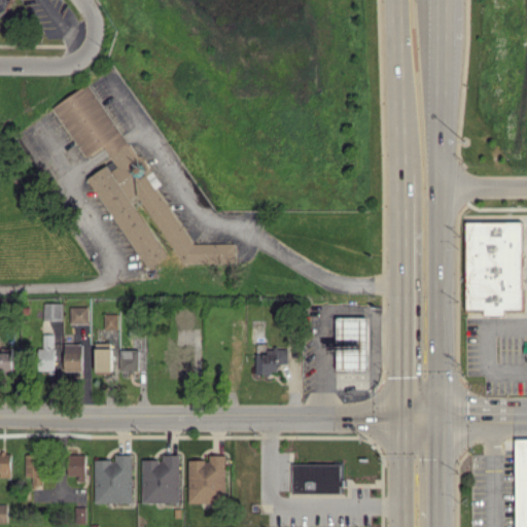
[(0,0),(0,23),(2,23),(10,0),(0,0)]
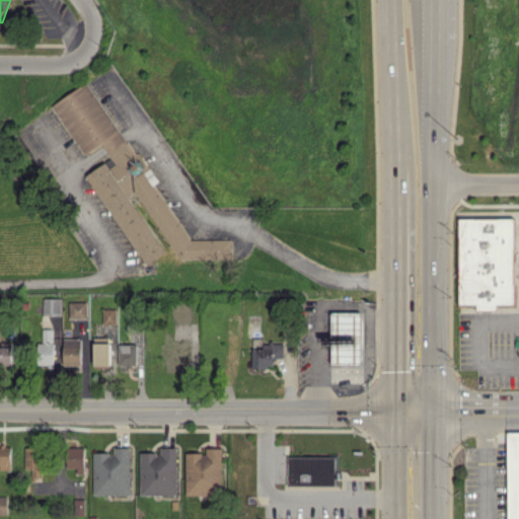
[(176,258),(189,258),(191,257),(230,258),(230,239),(186,238),(146,170),(144,171),(89,80),(52,103),(82,155),(99,145),(102,145),(110,158),(87,172),(143,265),(163,251),(129,195),(136,191),(176,258)]
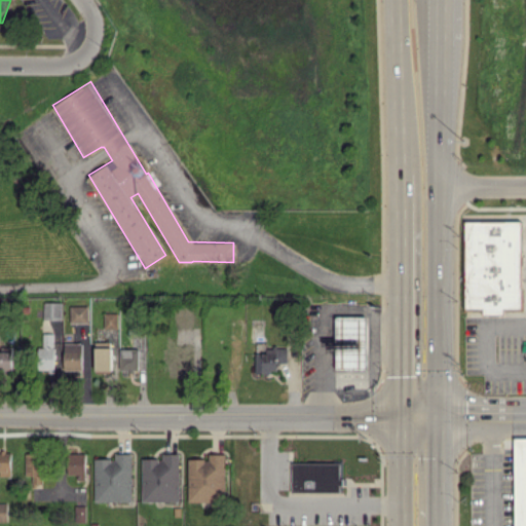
[(520,308),(520,221),(464,221),(464,309),(483,309),(483,314),(502,313),(502,308),(520,308)]
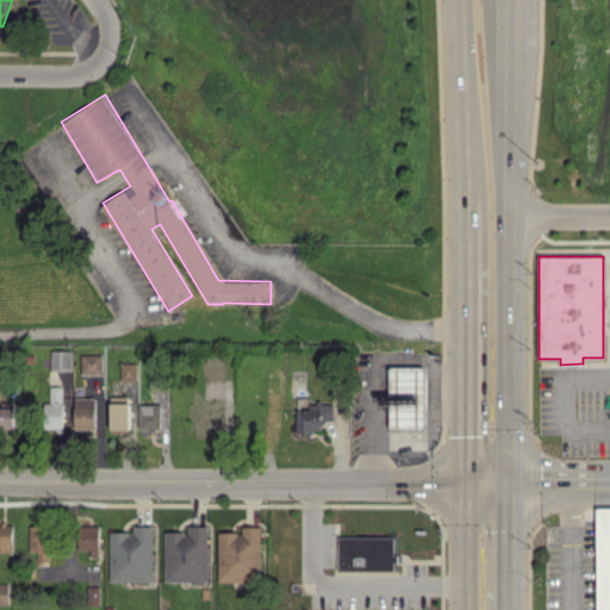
[(70,350),(50,350),(49,369),(70,369),(70,350)]
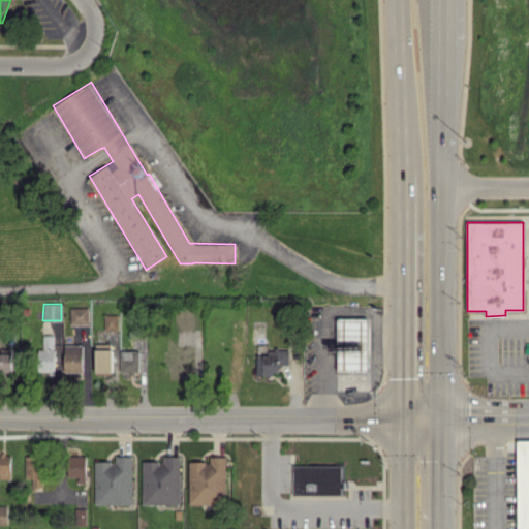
[(70,323),(88,323),(88,307),(69,308),(70,323)]
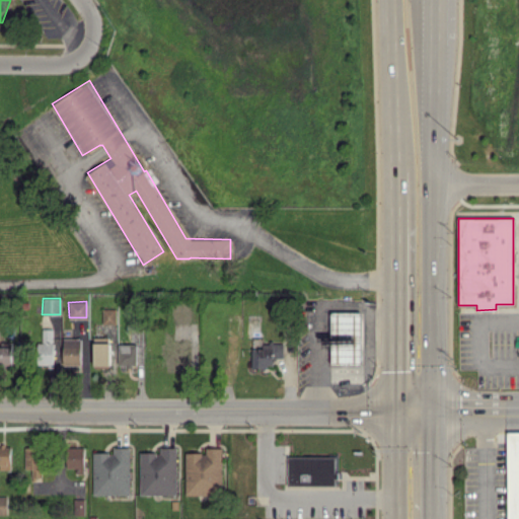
[(190,304),(172,304),(171,320),(189,320),(190,304)]
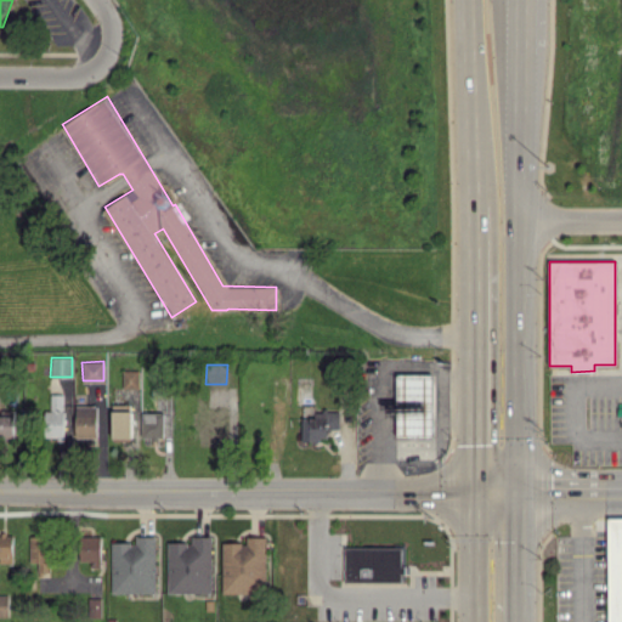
[(137,388),(139,371),(123,371),(122,388),(137,388)]
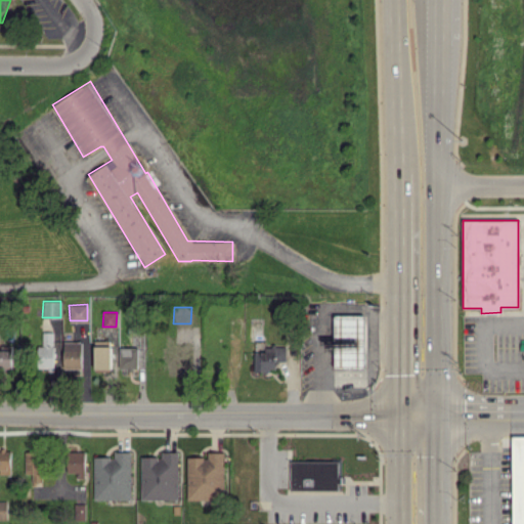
[(365,315),(334,314),(333,367),(364,368),(365,315)]
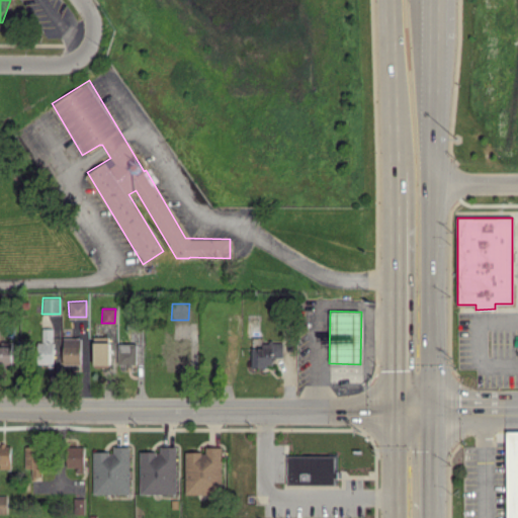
[(41,328),(41,341),(37,341),(38,364),(53,363),(52,328),(41,328)]
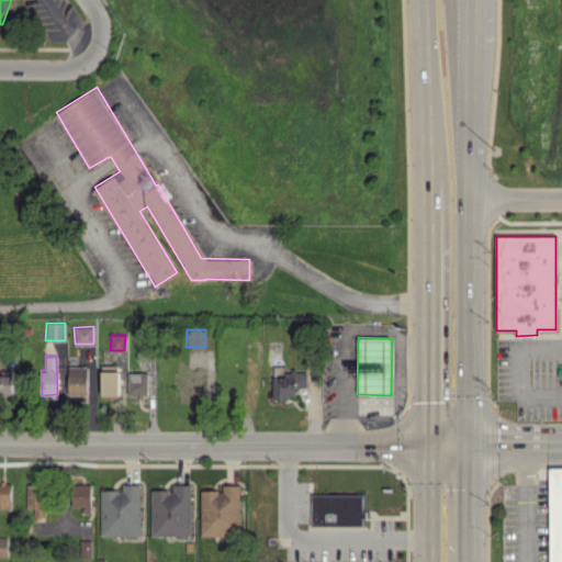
[(119,396),(119,366),(101,364),(101,395),(119,396)]
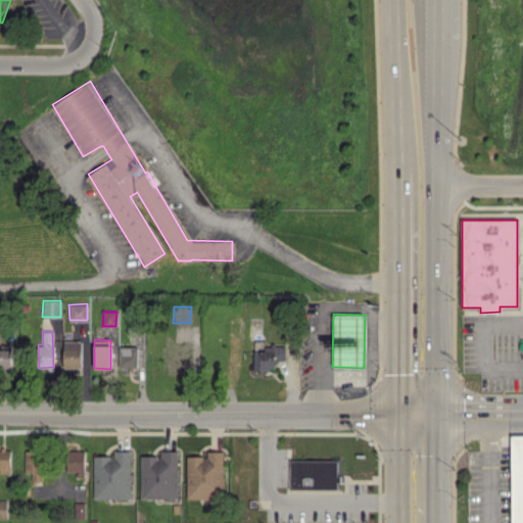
[(63,367),(82,367),(82,340),(63,340),(63,367)]
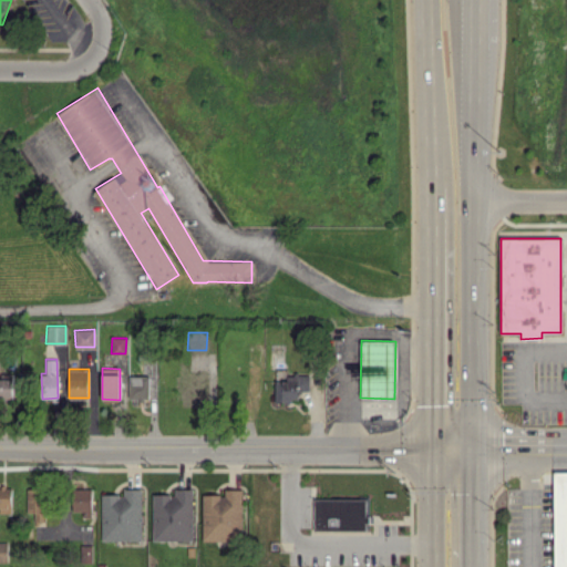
[(207,370),(191,369),(191,385),(176,385),(176,400),(187,400),(187,401),(206,401),(207,370)]
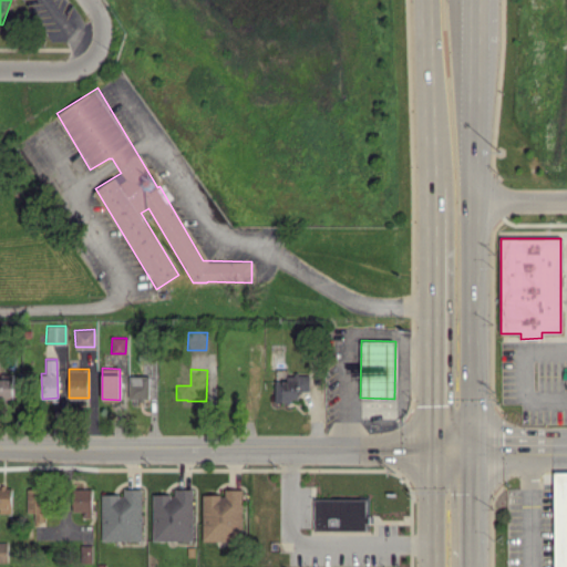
[(13,372),(0,372),(0,398),(12,398),(13,372)]
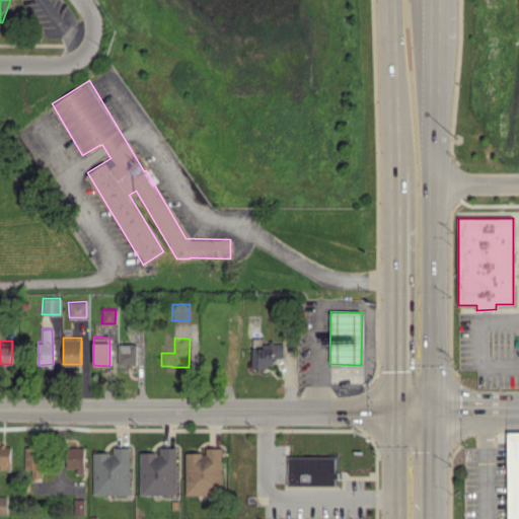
[(251,348),(251,367),(273,367),(273,357),(282,357),(282,342),(262,341),(262,348),(251,348)]
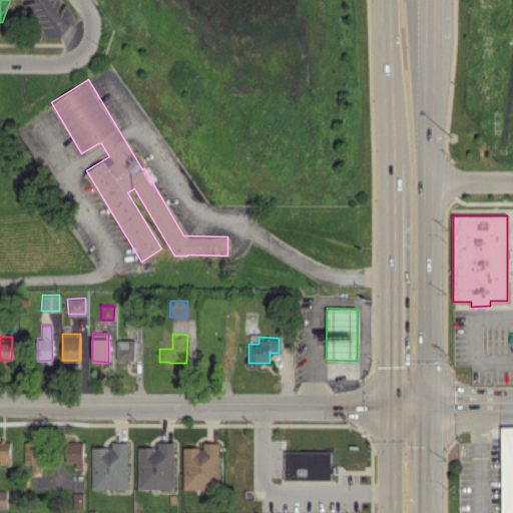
[(133,362),(134,340),(117,340),(116,362),(133,362)]
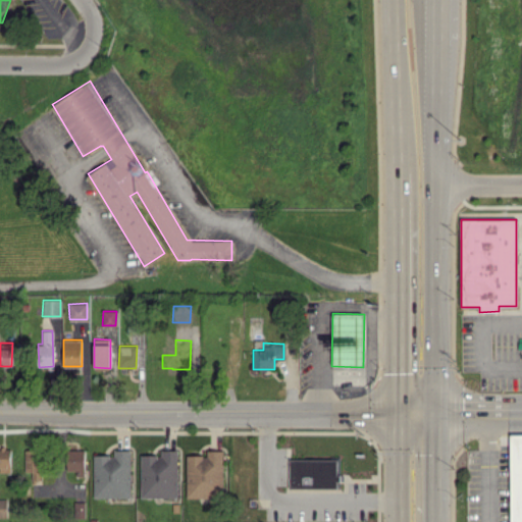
[(10,448),(0,448),(0,471),(11,471),(10,448)]
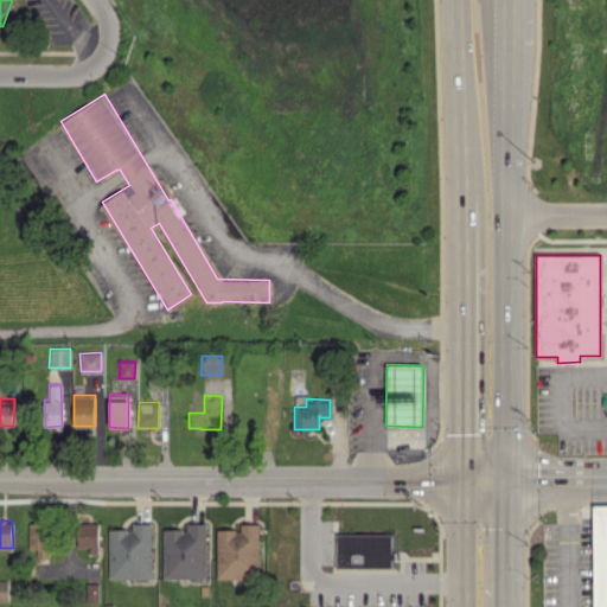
[(48,523),(29,522),(27,551),(46,551),(48,523)]
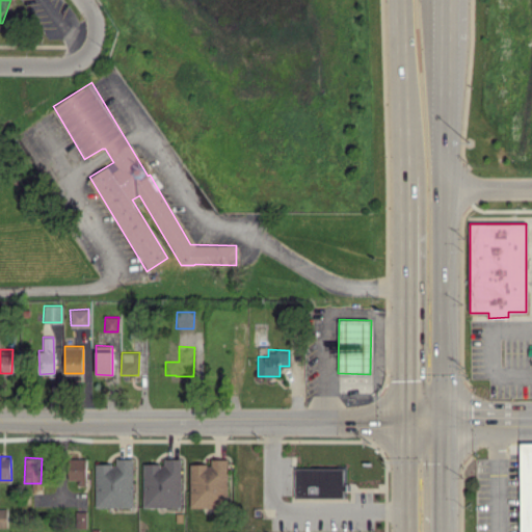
[(181,507),(181,457),(163,458),(163,463),(142,463),(143,507),(181,507)]
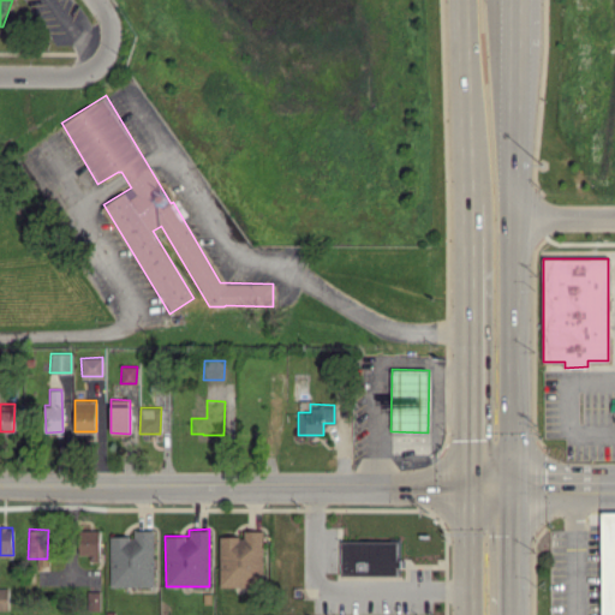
[(109,536),(111,586),(154,585),(154,530),(133,530),(133,536),(109,536)]
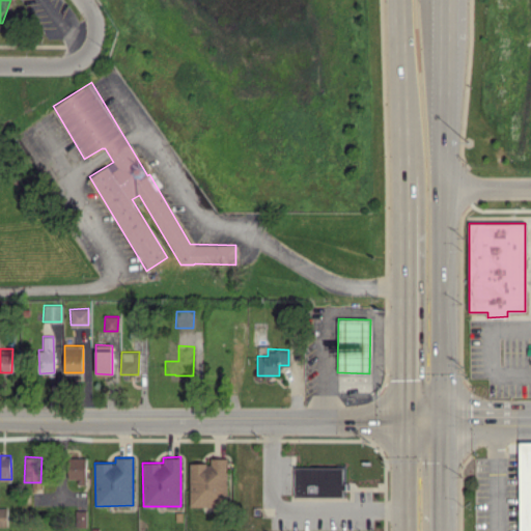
[(190,463),(189,506),(226,506),(227,457),(210,457),(210,463),(190,463)]
